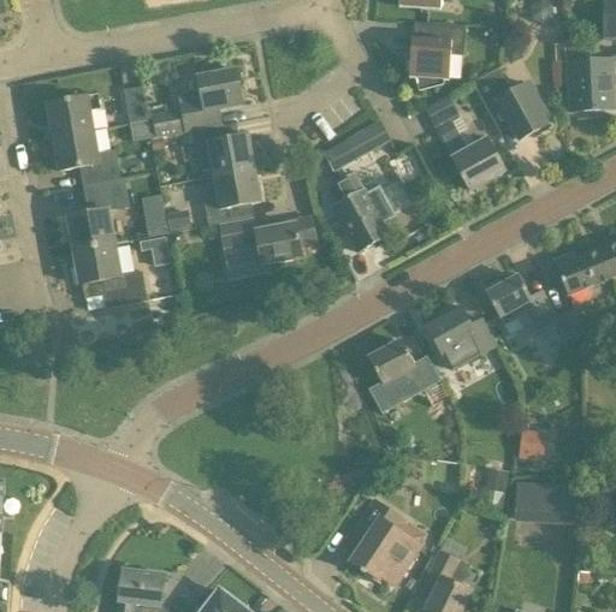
[(414,22),(413,37),(409,76),(415,76),(419,89),(443,83),(443,78),(448,78),(448,76),(455,77),(456,53),(463,53),(465,25),(414,22)]
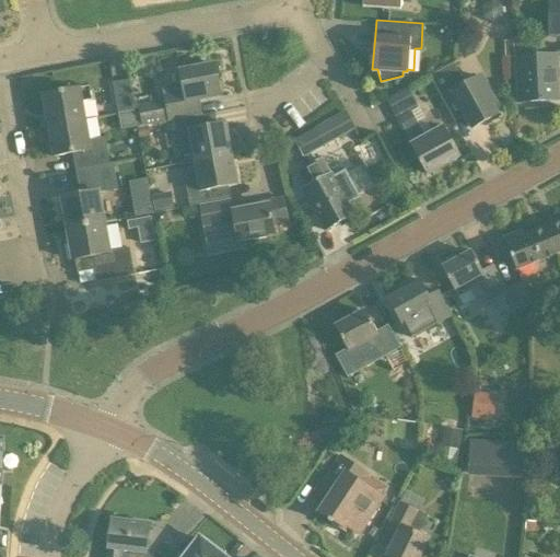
[(516,54),(518,101),(558,99),(555,51),(516,54)]
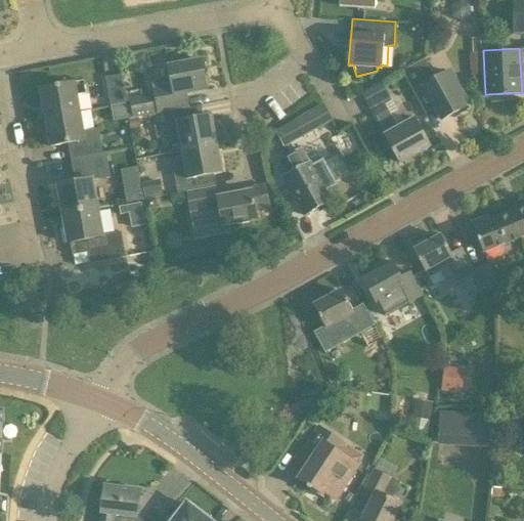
[(463,95),(449,70),(435,78),(424,57),(402,69),(425,112),(436,105),(442,118),(465,105),(460,97),(463,95)]
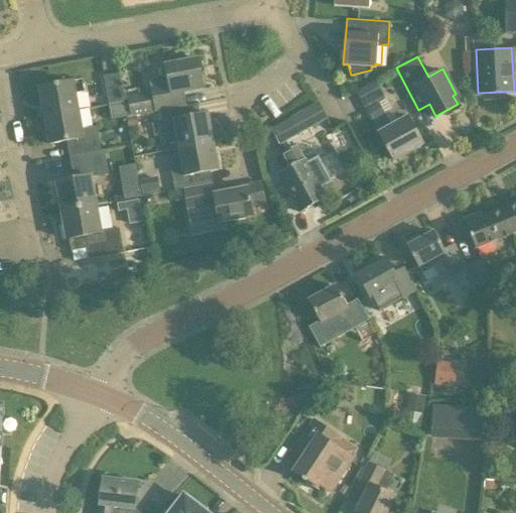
[(131,114),(160,109),(186,105),(184,91),(203,87),(198,57),(165,63),(167,77),(149,80),(151,91),(128,96),(131,114)]
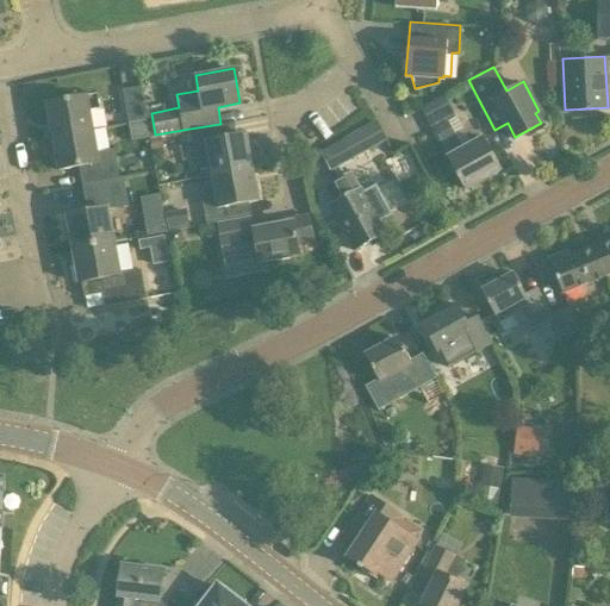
[(123,87),(128,120),(145,118),(139,85),(123,87)]
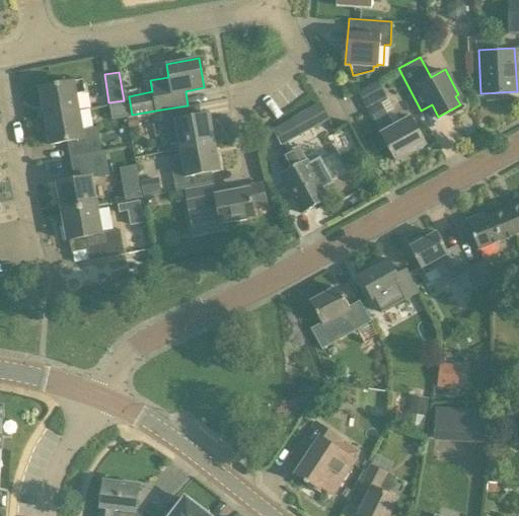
[(79,107),(76,91),(84,90),(82,77),(40,85),(45,114),(79,107)]
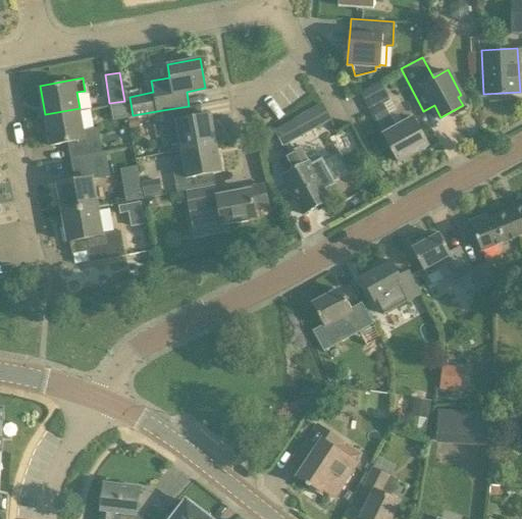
[(361,91),(384,133),(400,160),(428,145),(413,117),(403,122),(389,99),(390,99),(380,81),(361,91)]
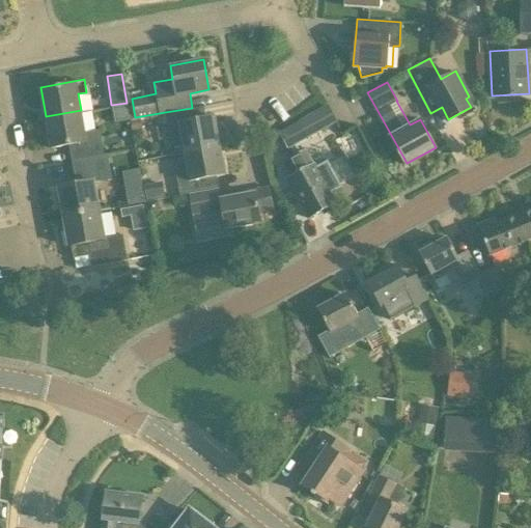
[(336,119),(327,103),(297,120),(307,137),(336,119)]
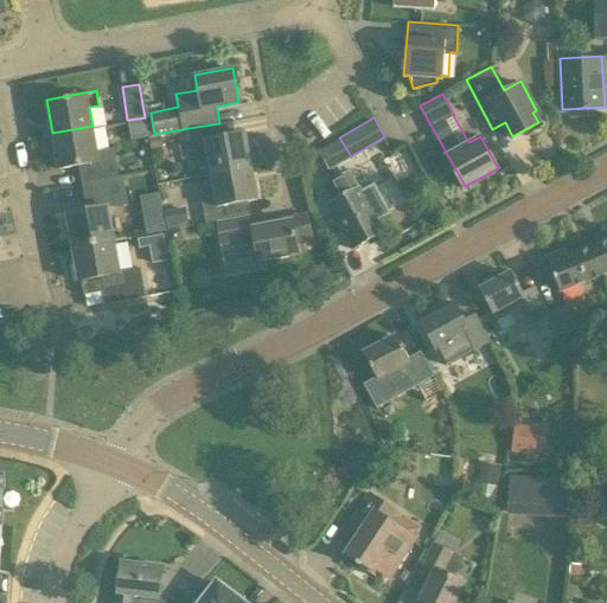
[(208,154),(210,173),(250,165),(244,132),(235,134),(232,121),(219,123),(189,128),(193,156),(208,154)]
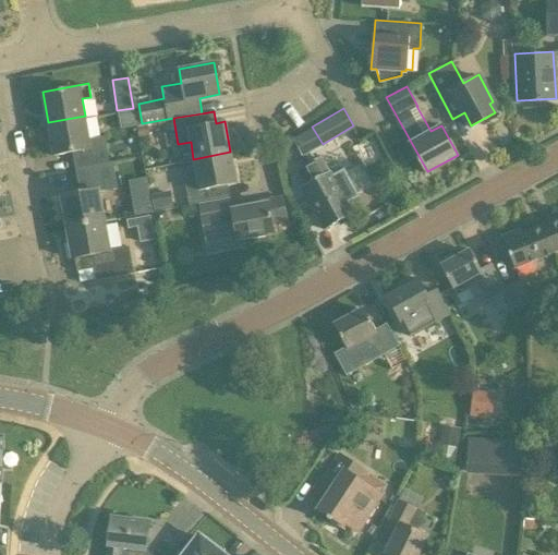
[(89,137),(85,116),(48,122),(53,154),(73,149),(75,166),(109,160),(105,134),(89,137)]
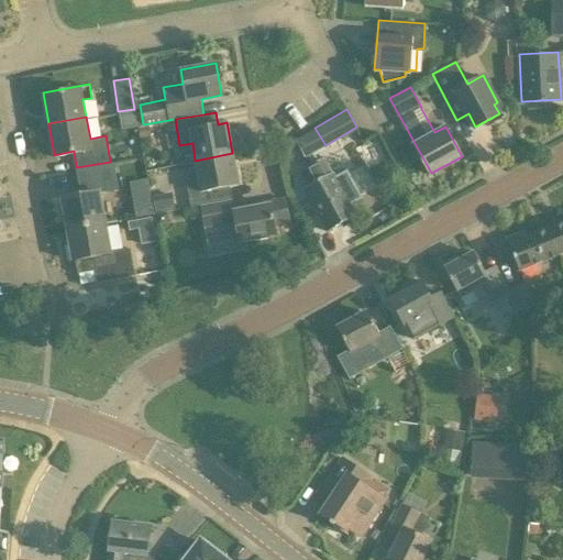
[(195,161),(199,178),(186,182),(190,206),(200,204),(232,198),(230,185),(238,184),(232,153),(195,161)]
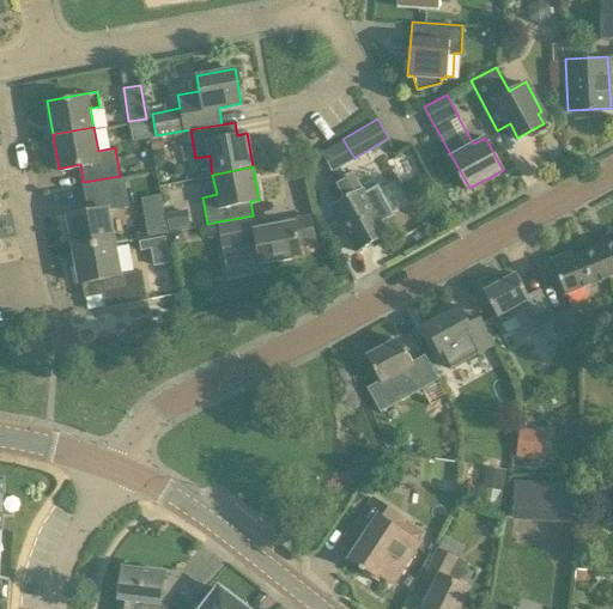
[(386,232),(381,221),(394,214),(377,184),(363,192),(352,171),(345,175),(341,168),(325,177),(338,201),(332,205),(356,249),(386,232)]
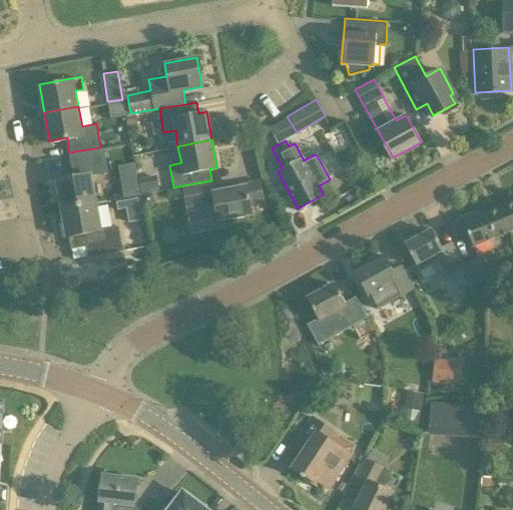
[(95,201),(90,173),(108,170),(103,147),(100,147),(69,152),(74,175),(56,178),(61,207),(95,201)]
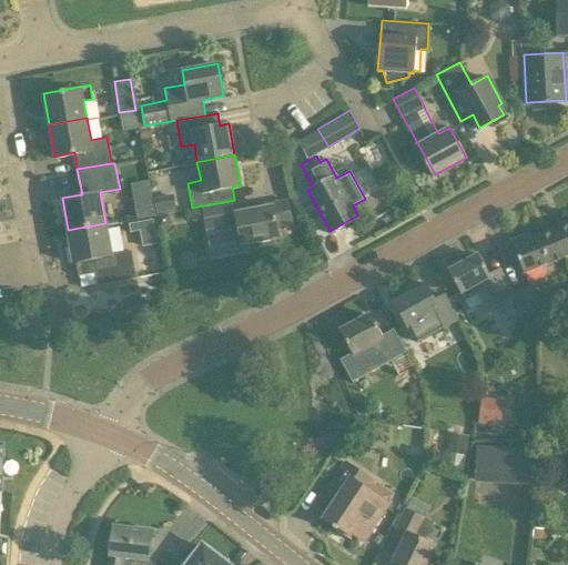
[(133,179),(138,213),(155,211),(152,178),(133,179)]
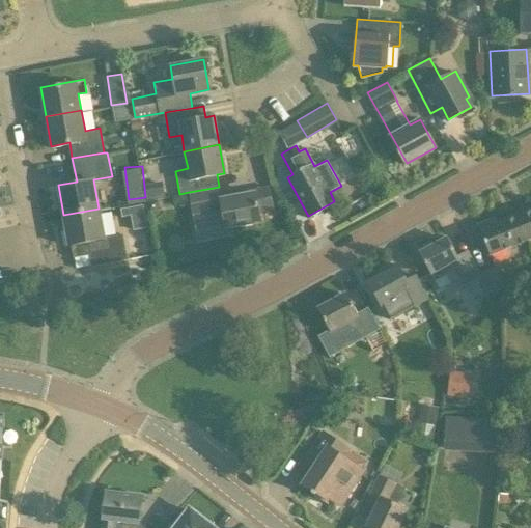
[(162,179),(146,182),(147,195),(164,193),(162,179)]
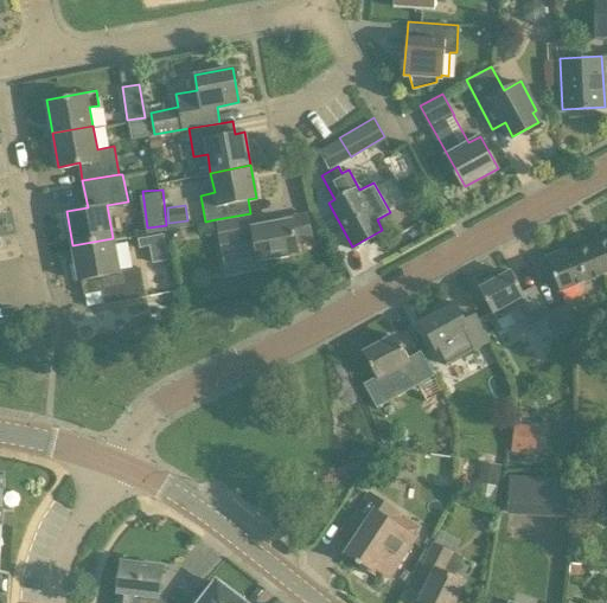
[(279,220),(253,225),(250,213),(216,219),(221,245),(243,242),(247,262),(298,252),(295,241),(312,237),(306,211),(278,216),(279,220)]
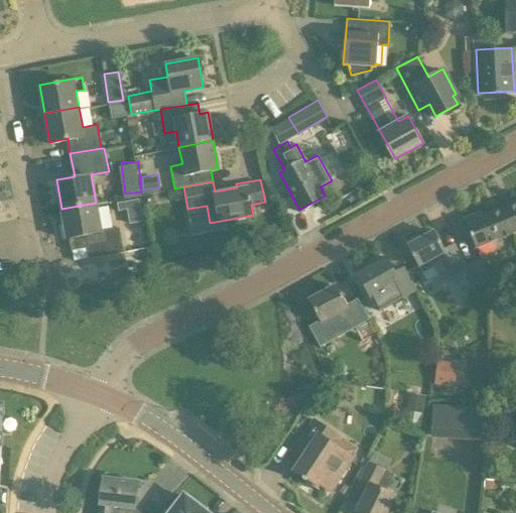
[(139,197),(116,202),(118,210),(126,208),(140,206),(139,197)]
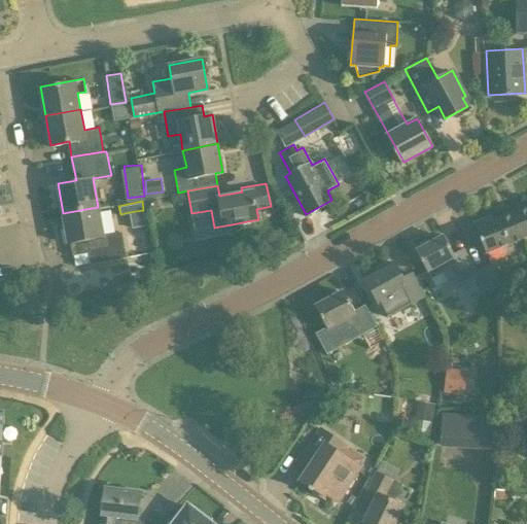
[(68,242),(70,242),(72,254),(89,251),(91,263),(126,255),(121,231),(103,234),(98,207),(63,213),(68,242)]
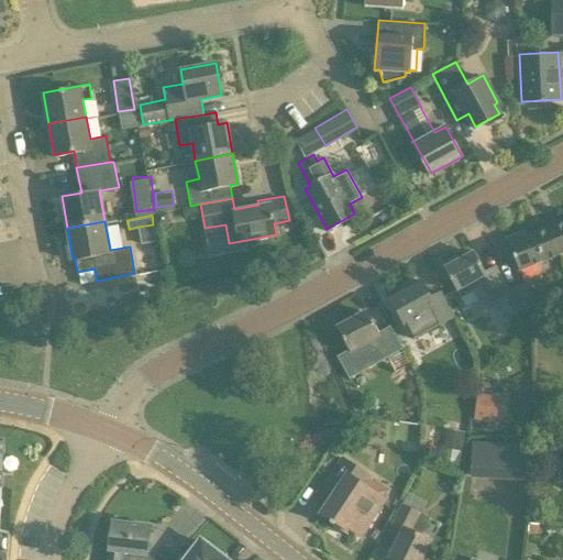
[(562,221),(549,228),(559,253),(562,251),(562,221)]
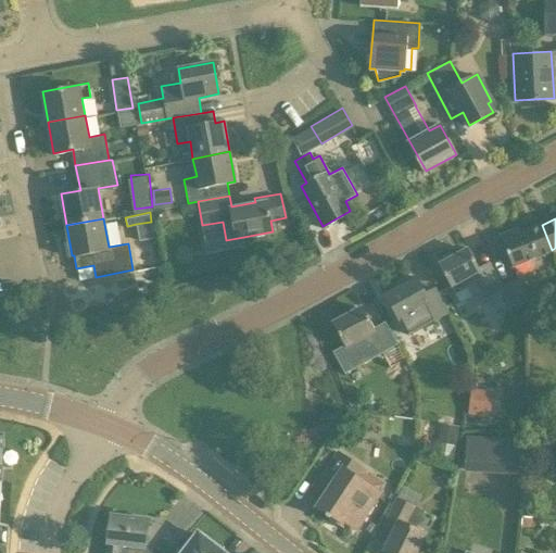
[(512,266),(552,250),(542,225),(520,234),(517,227),(498,235),(512,266)]
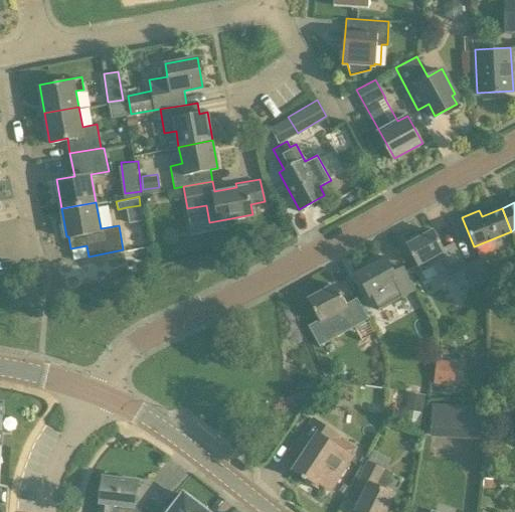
[(405,240),(407,243),(405,244),(416,265),(417,264),(421,270),(433,264),(437,272),(444,268),(448,277),(465,268),(466,267),(465,264),(454,240),(442,246),(433,229),(418,237),(416,234),(405,240)]
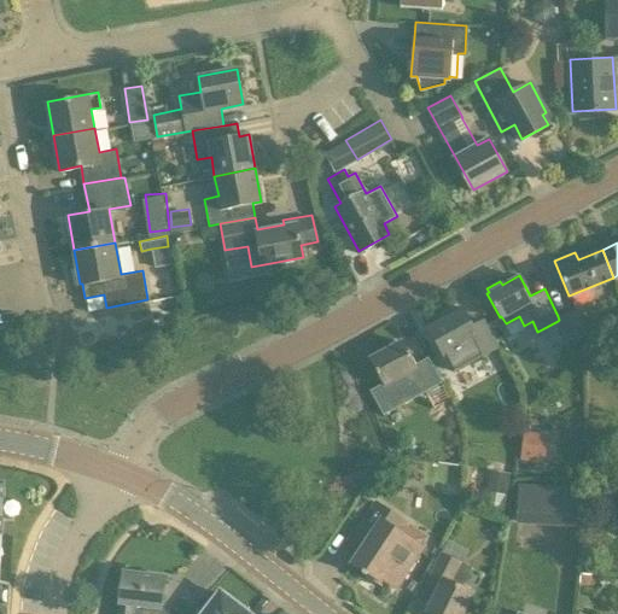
[(444,314),(445,317),(427,327),(443,356),(473,339),(482,356),(500,345),(484,316),(471,323),(461,308),(460,309),(459,305),(444,314)]
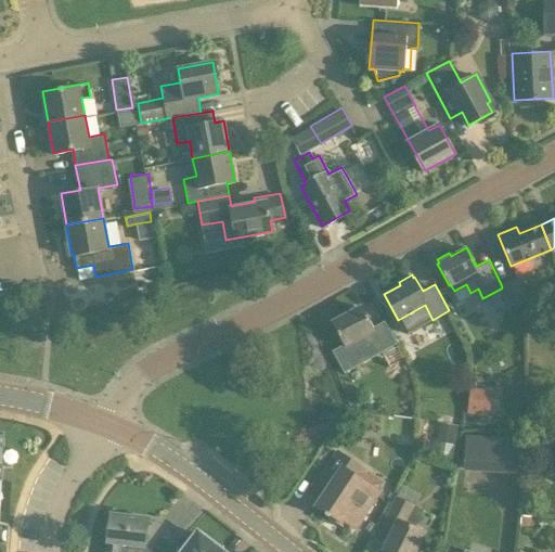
[(517,278),(501,284),(502,287),(501,289),(508,307),(527,298),(517,278)]
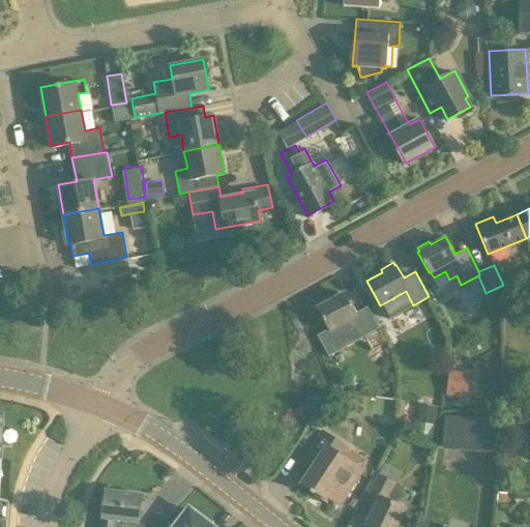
[(345,292),(317,308),(329,330),(318,337),(328,354),(378,326),(366,305),(355,312),(345,292)]
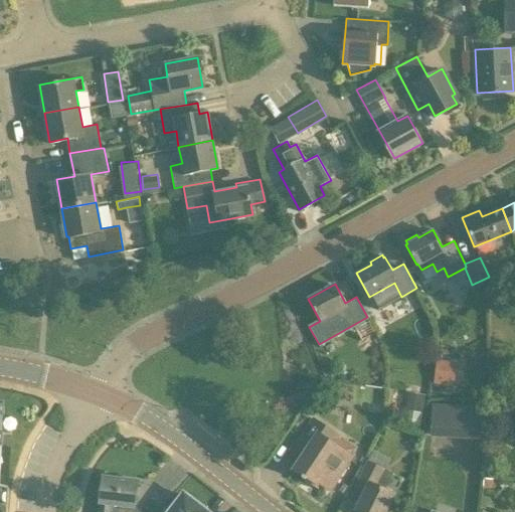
[(366,345),(378,338),(369,321),(356,328),(366,345)]
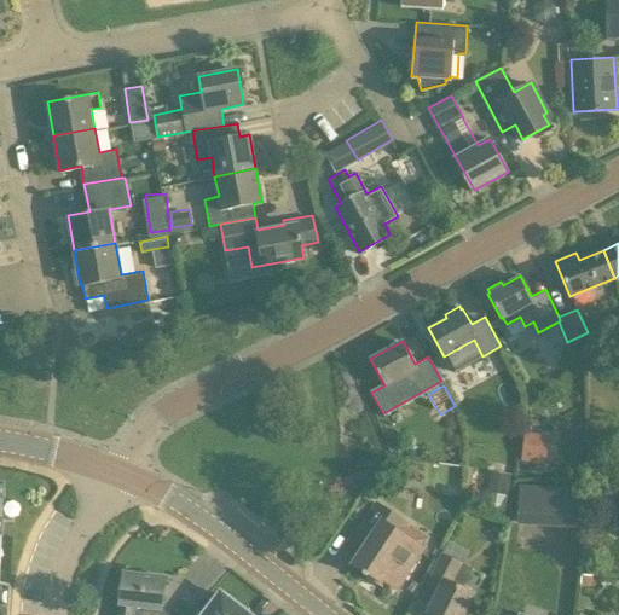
[(525,430),(521,459),(544,462),(549,434),(525,430)]
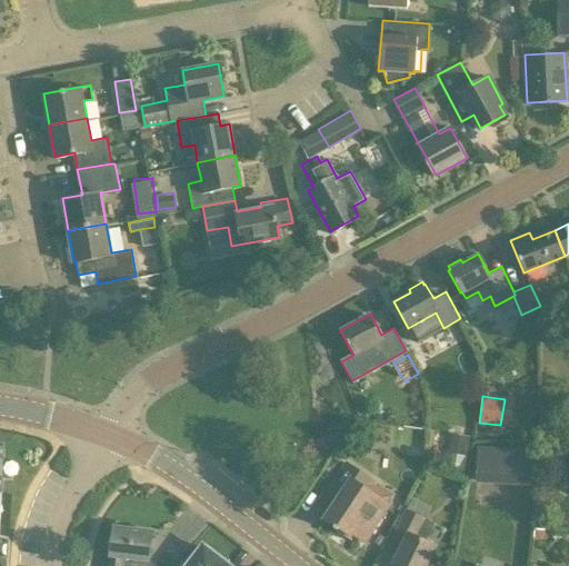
[(536,449),(477,446),(475,482),(533,485),(536,449)]
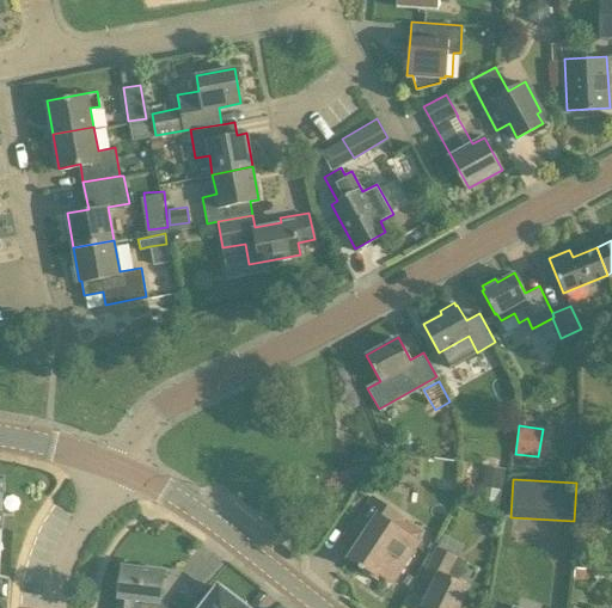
[(354,520),(367,529),(349,556),(375,573),(377,571),(390,581),(416,540),(415,539),(421,530),(402,517),(403,515),(372,493),(354,520)]
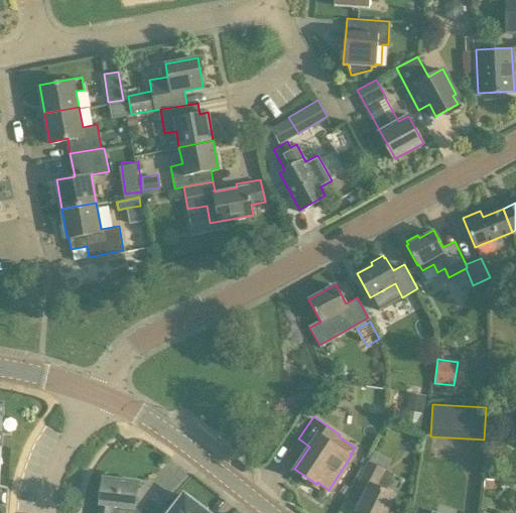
[(385,512),(394,495),(385,491),(394,473),(386,469),(391,459),(373,450),(368,460),(355,486),(365,491),(356,510),(361,512),(385,512)]
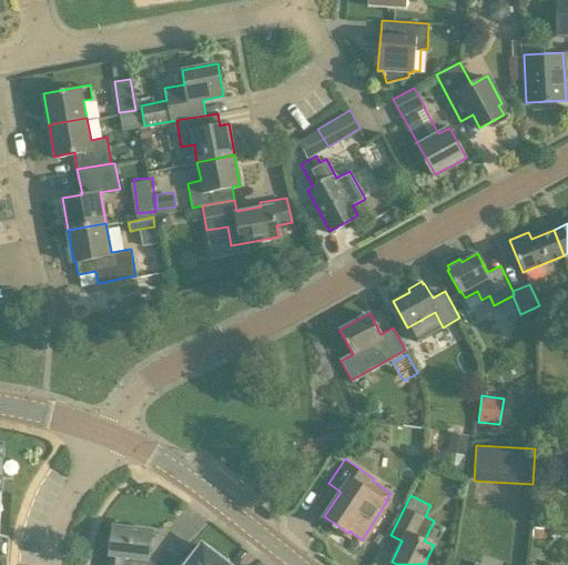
[(155,564),(148,557),(151,530),(112,525),(109,553),(110,554),(108,564),(155,564)]
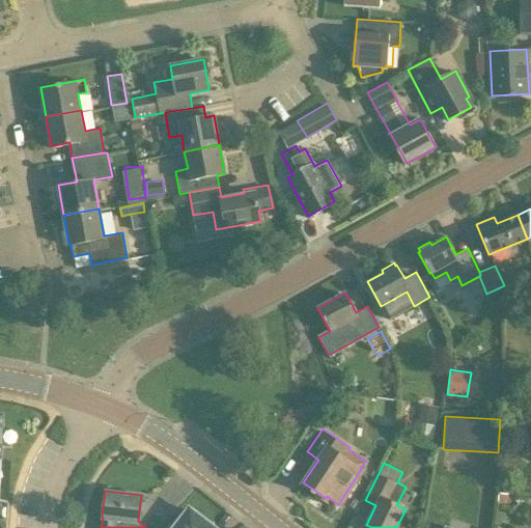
[(214,527),(189,508),(173,527),(214,527)]
